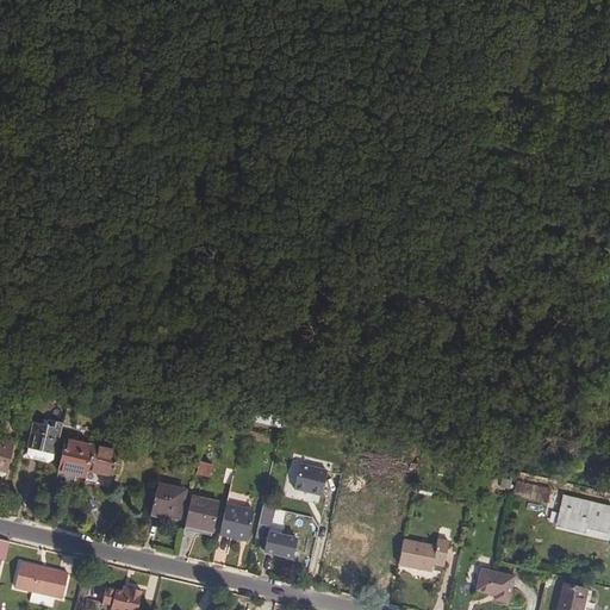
[(176,412),(186,415),(188,400),(180,398),(176,412)]
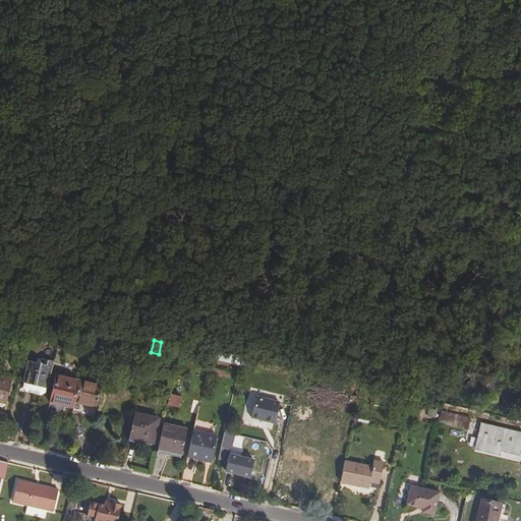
[(57,349),(54,363),(61,365),(65,351),(57,349)]
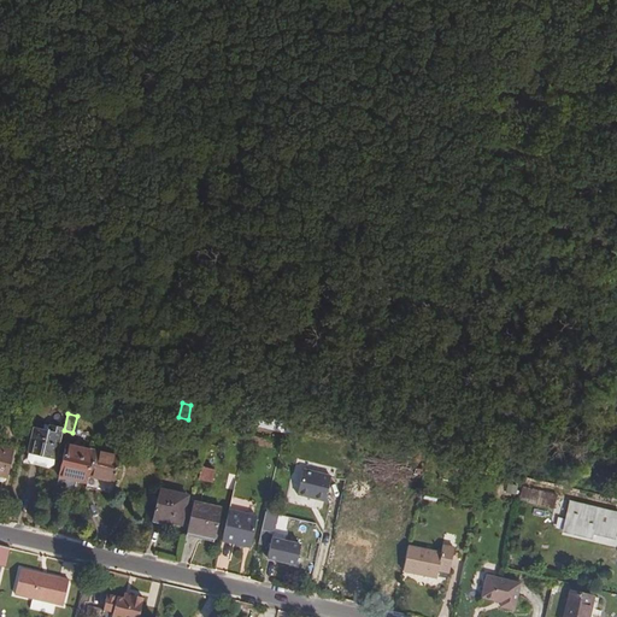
[(50,425),(48,432),(34,428),(28,452),(56,459),(63,429),(50,425)]
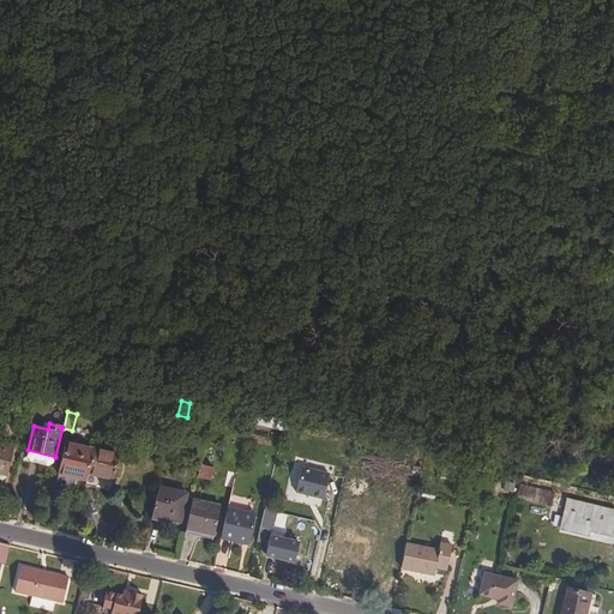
[(78,479),(86,481),(94,449),(66,443),(58,474),(68,476),(65,489),(74,492),(78,479)]
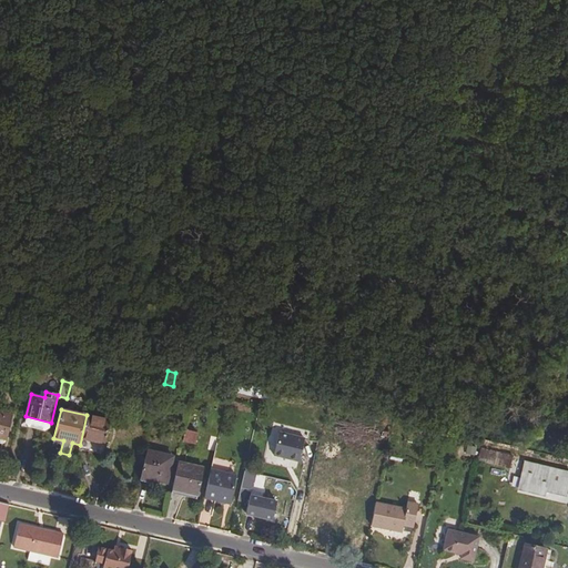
[(6,440),(6,439),(11,415),(0,412),(0,443),(0,444),(2,443),(3,443),(4,442),(4,440),(6,440)]
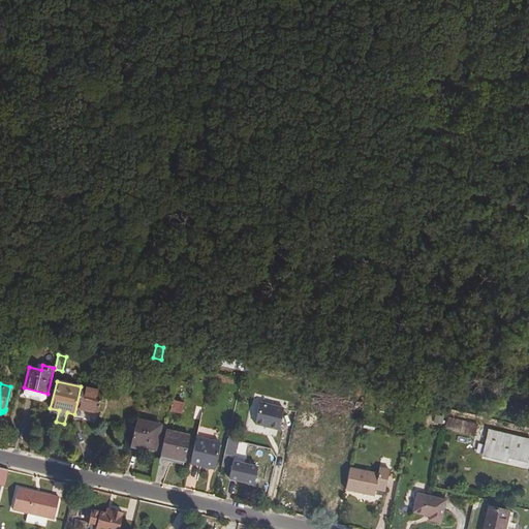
[(81,386),(76,408),(98,413),(103,393),(81,386)]
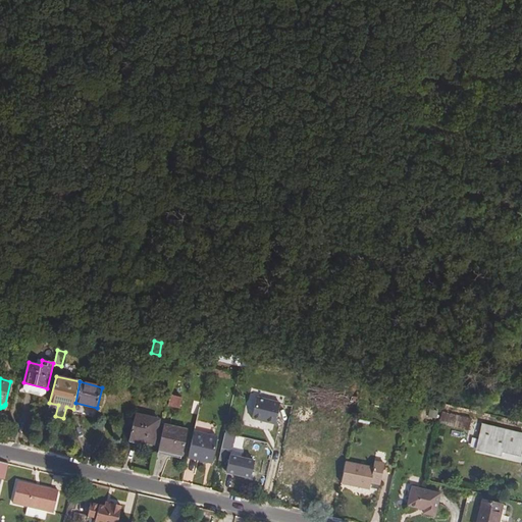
[(47,388),(23,382),(22,387),(25,392),(41,396),(45,394),(47,388)]
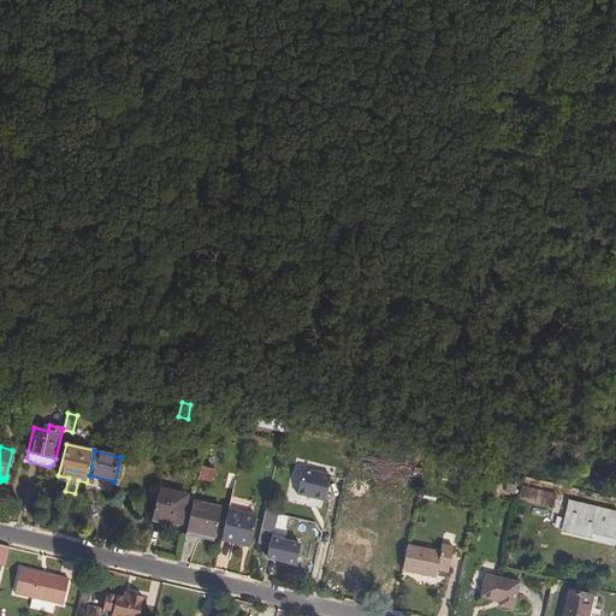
[(288,492),(325,499),(332,467),(295,458),(288,492)]
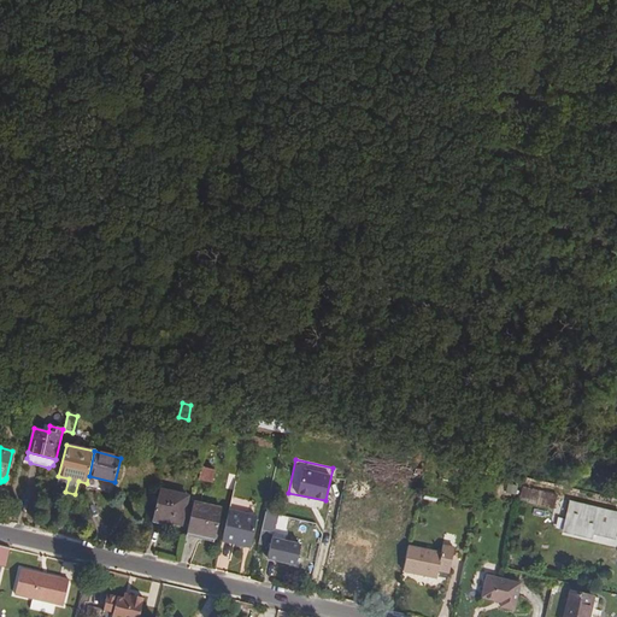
[(212,482),(215,470),(203,466),(200,479),(212,482)]
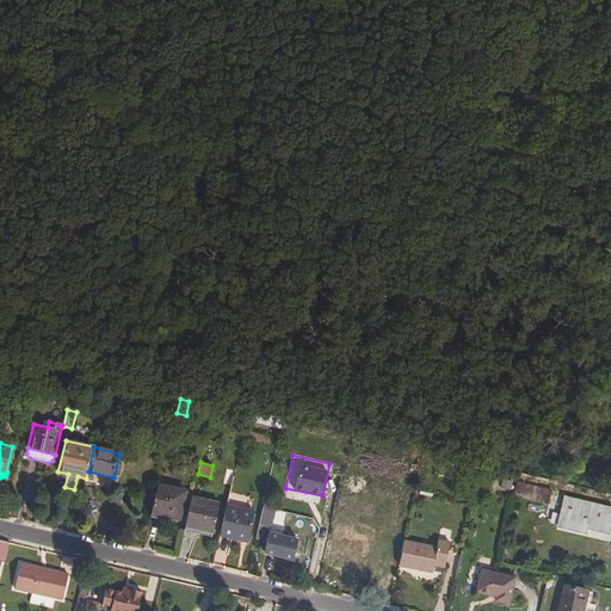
[(113,477),(88,471),(85,483),(111,489),(113,477)]
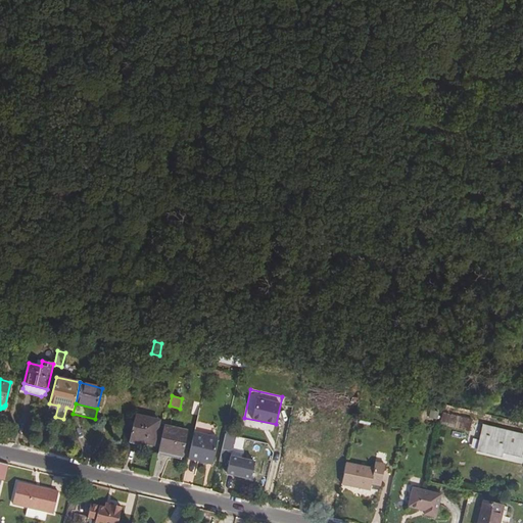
[(440,425),(469,432),(468,437),(478,440),(482,422),(472,420),(473,414),(444,407),(440,425)]
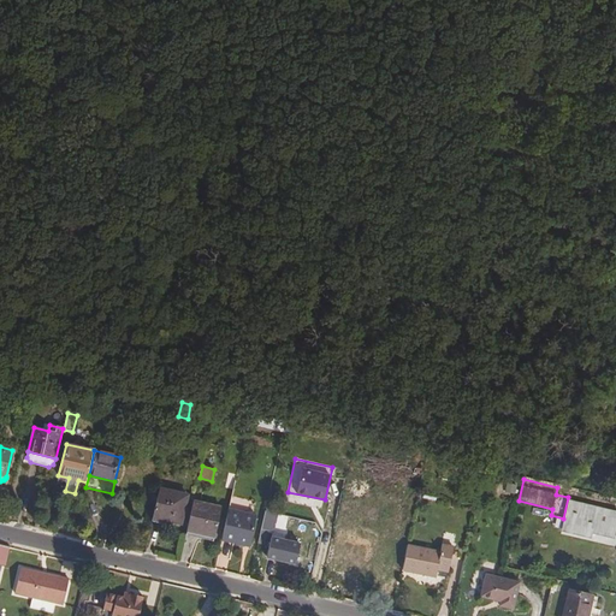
[(160,489),(153,517),(181,525),(188,496),(160,489)]
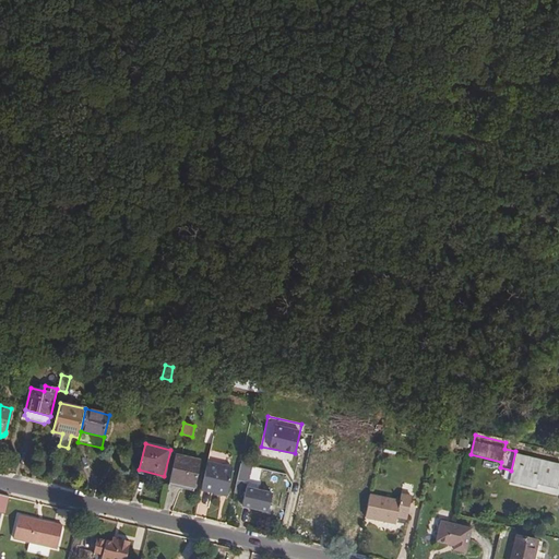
[(176,454),(169,482),(194,487),(201,461),(176,454)]
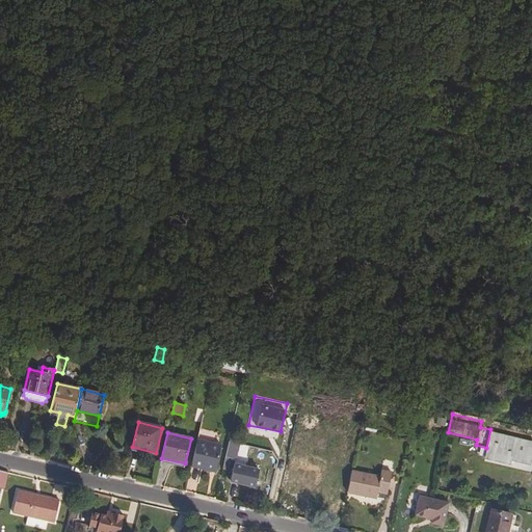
[(486,457),(498,460),(501,452),(511,454),(509,460),(531,466),(531,458),(531,444),(491,434),(486,457)]
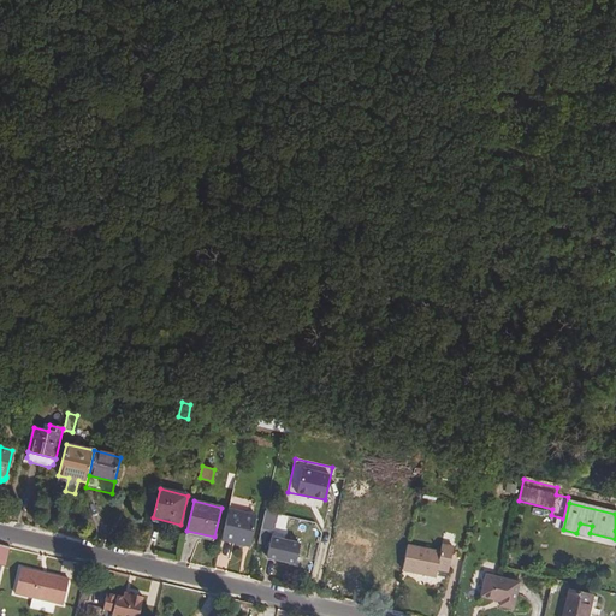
[(229,509),(223,535),(250,542),(256,516),(229,509)]
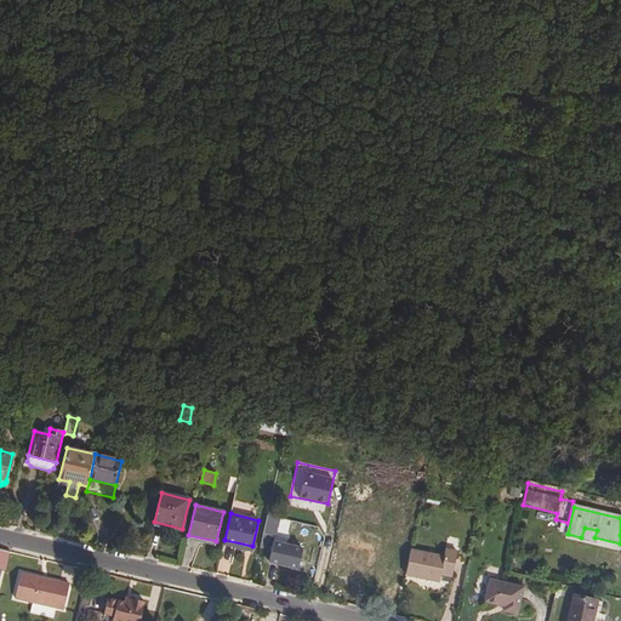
[(267,518),(263,535),(272,535),(275,520),(267,518)]
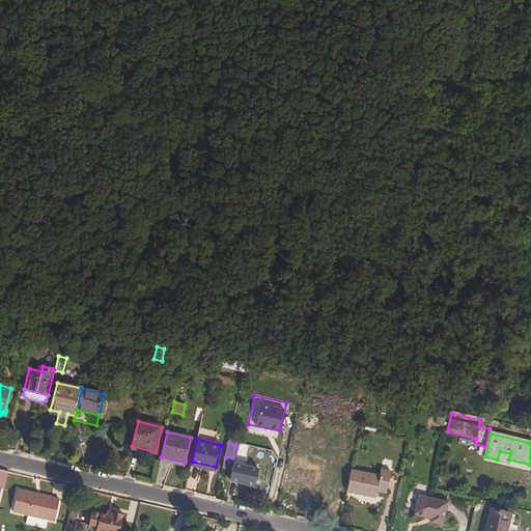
[(500,451),(497,459),(508,462),(508,459),(510,453),(500,451)]
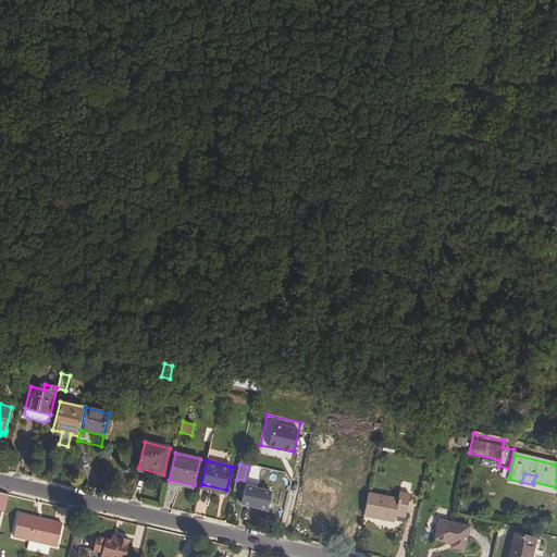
[(269,505),(272,492),(250,487),(251,483),(248,482),(247,486),(246,485),(242,504),(256,507),(257,502),(263,503),(269,505)]
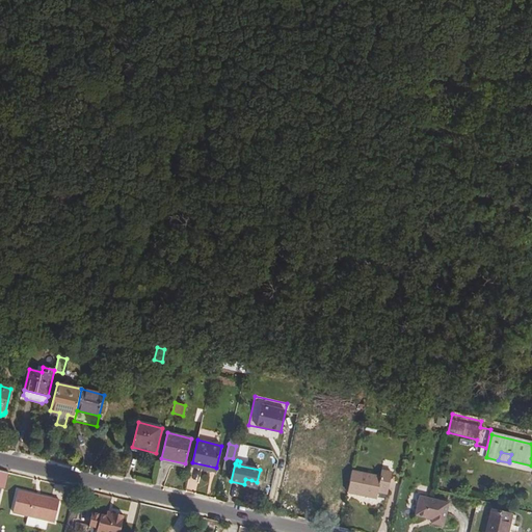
[(215,473),(216,468),(192,462),(191,467),(215,473)]
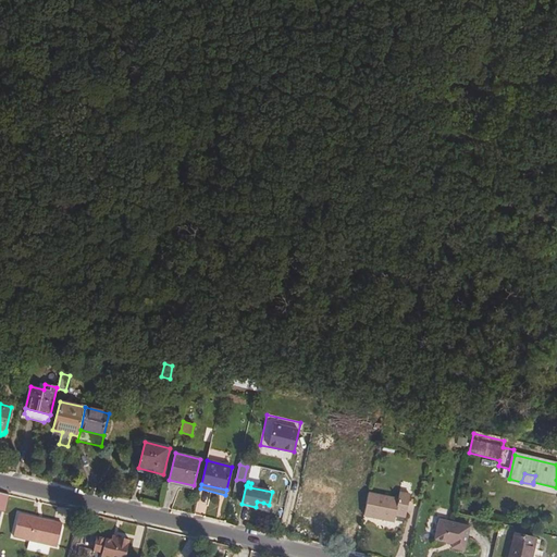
[(410,495),(399,492),(398,499),(369,492),(363,516),(394,522),(396,516),(396,512),(406,515),(410,495)]
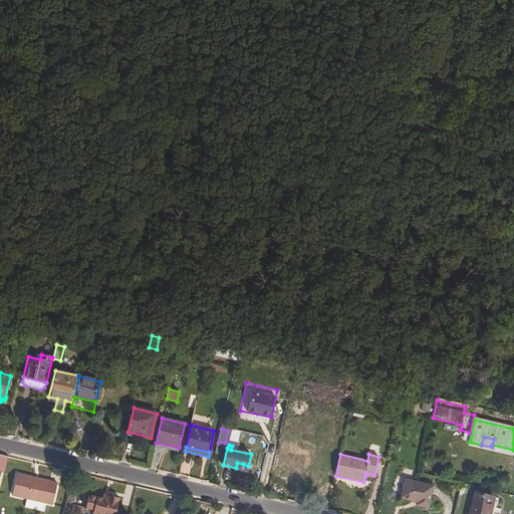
[(58,483),(17,474),(13,495),(53,504),(58,483)]
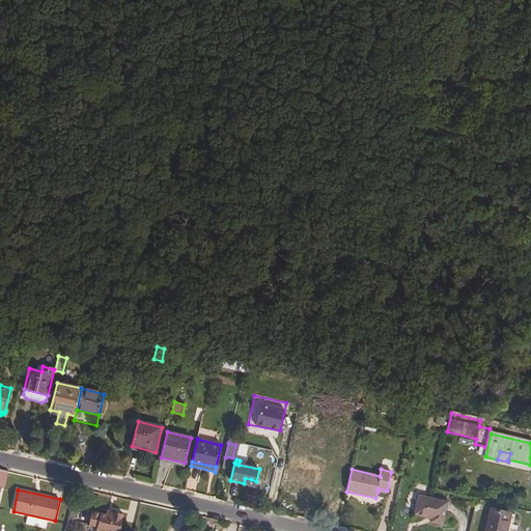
[(418,496),(414,514),(425,518),(430,519),(430,520),(430,523),(442,525),(447,502),(418,496)]
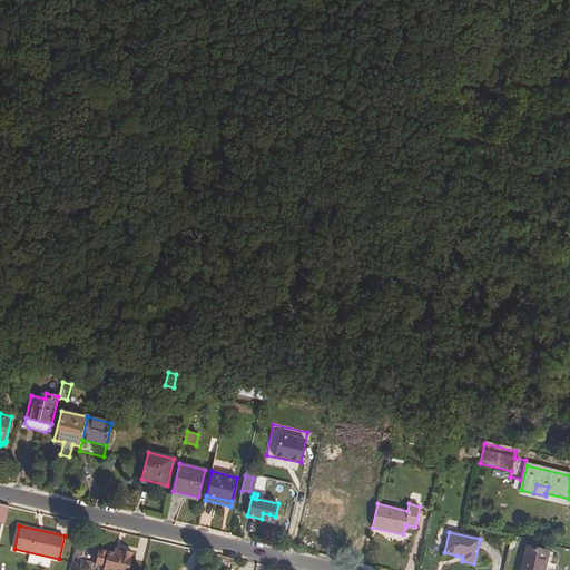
[(359,533),(355,549),(363,551),(367,534),(359,533)]
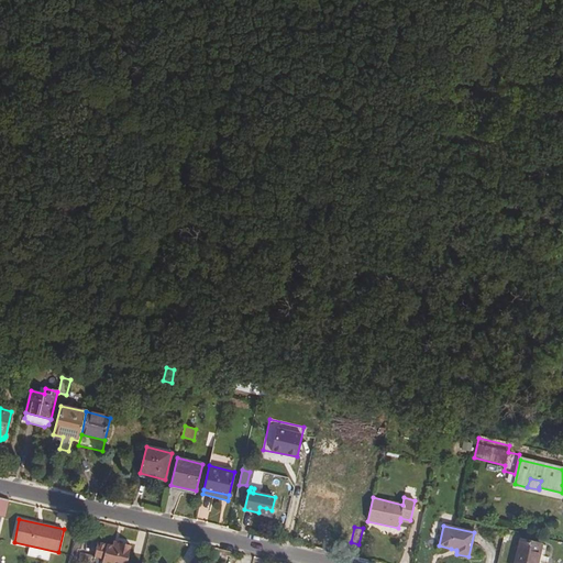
[(536,562),(541,544),(519,539),(514,562),(536,562)]
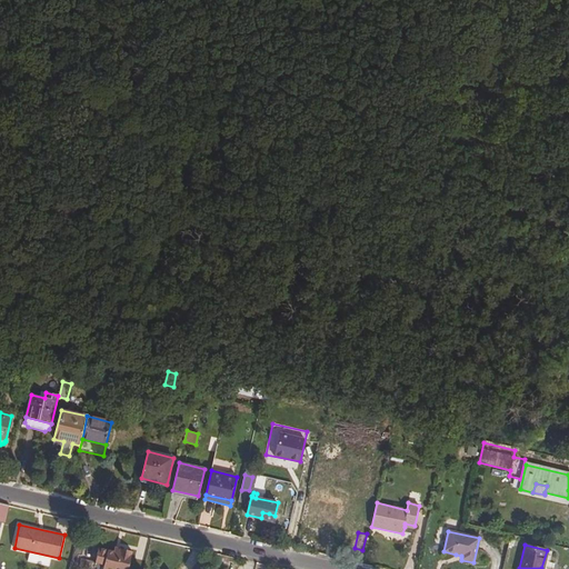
[(127,568),(131,551),(119,548),(118,552),(112,551),(98,547),(95,562),(103,565),(101,568),(115,568),(116,567),(123,568),(127,568)]
